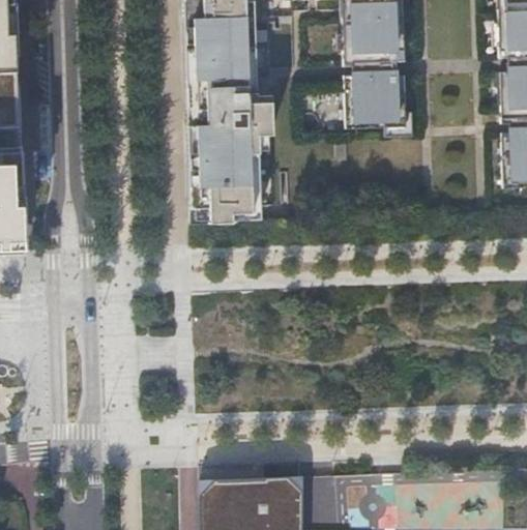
[(0,0),(0,249),(22,249),(13,0),(0,0)]
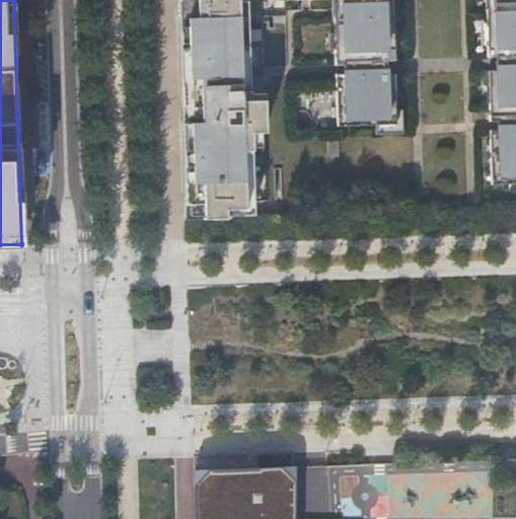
[(223,0),(181,1),(181,19),(224,17),(223,0)]
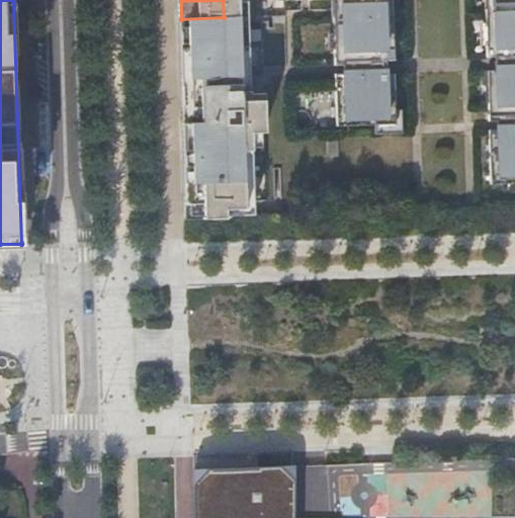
[(341,0),(342,17),(335,17),(337,64),(344,64),(345,74),(337,74),(339,126),(398,124),(396,74),(388,74),(388,61),(396,60),(393,0),(341,0)]
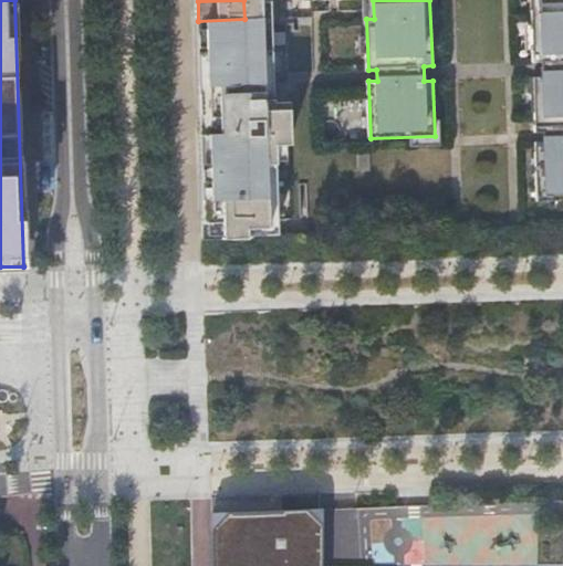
[(562,0),(531,0),(534,62),(542,62),(562,61),(562,0)]
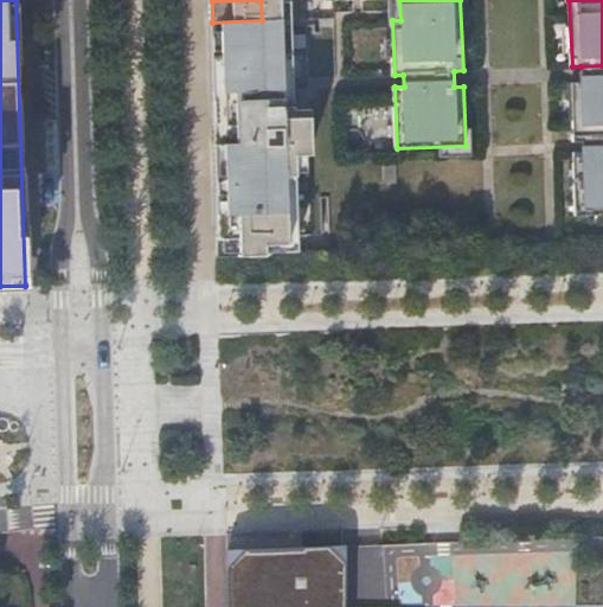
[(212,23),(216,125),(264,122),(264,116),(283,116),(283,109),(294,108),(292,19),(262,20),(212,23)]
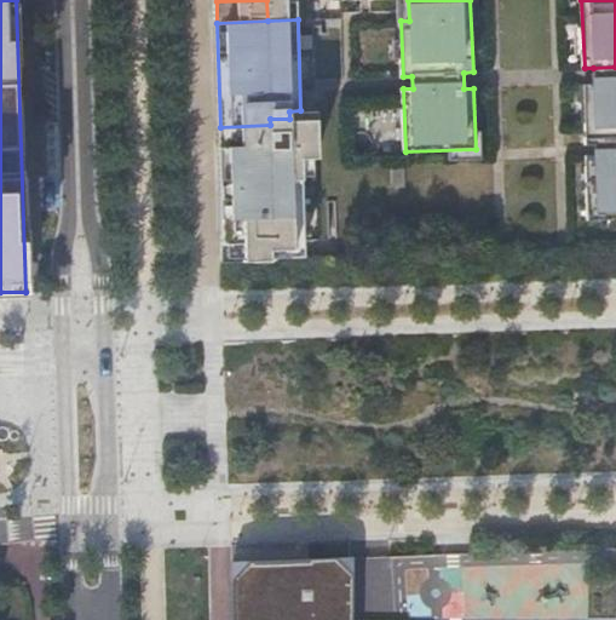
[(615,67),(593,68),(593,84),(615,82),(615,67)]
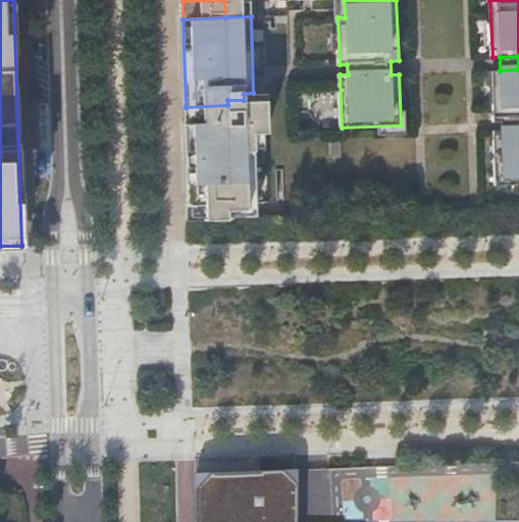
[(518,69),(500,70),(492,71),(495,122),(502,122),(502,131),(495,132),(497,185),(518,184),(518,69)]
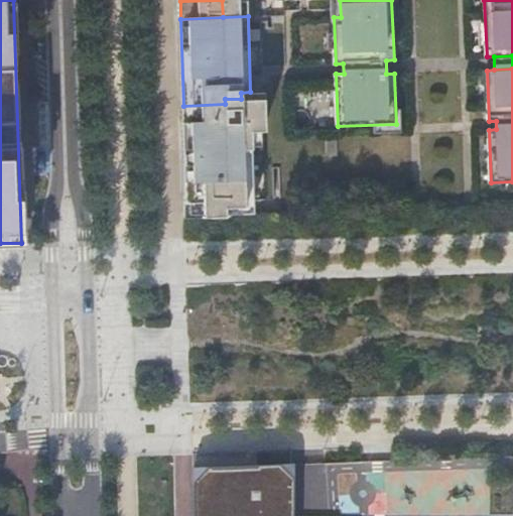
[(335,119),(336,93),(310,93),(309,118),(335,119)]
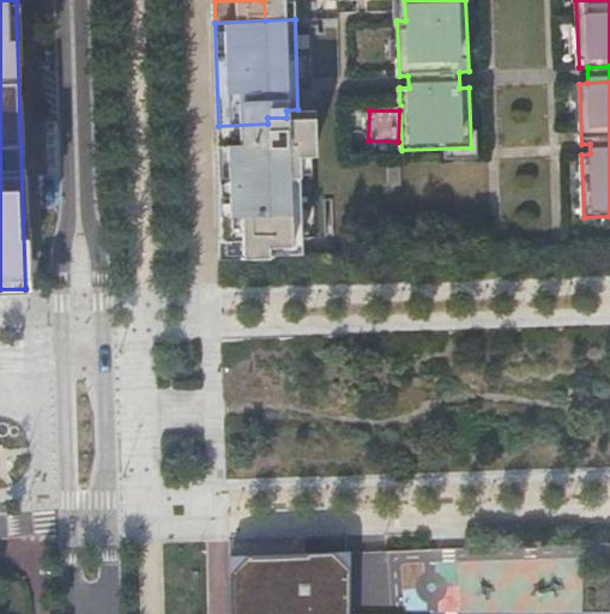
[(267,124),(218,126),(219,146),(269,145),(269,133),(267,124)]
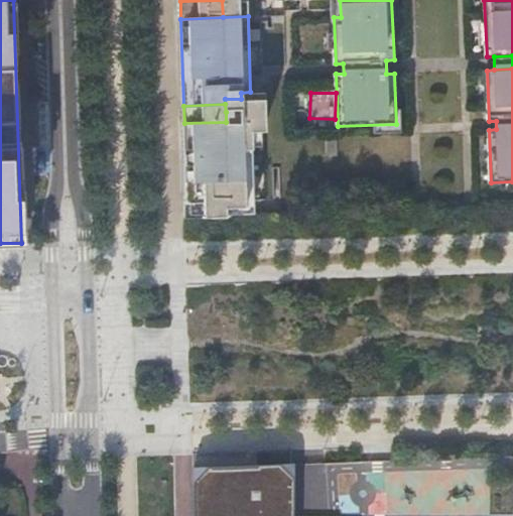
[(226,122),(184,123),(186,202),(210,201),(211,206),(227,206),(254,205),(252,121),(241,121),(240,112),(226,112),(226,122)]
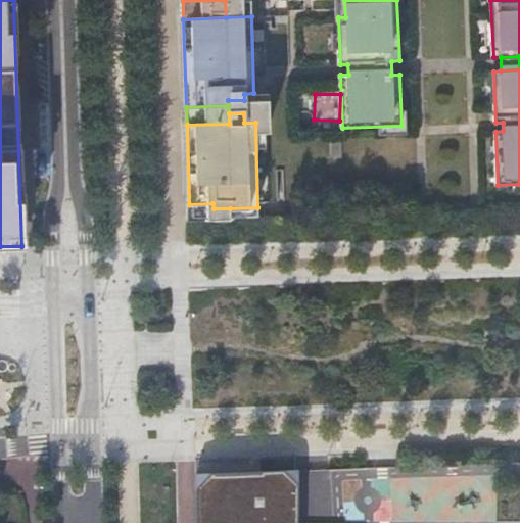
[(213,203),(189,204),(190,222),(230,221),(230,208),(214,208),(213,203)]
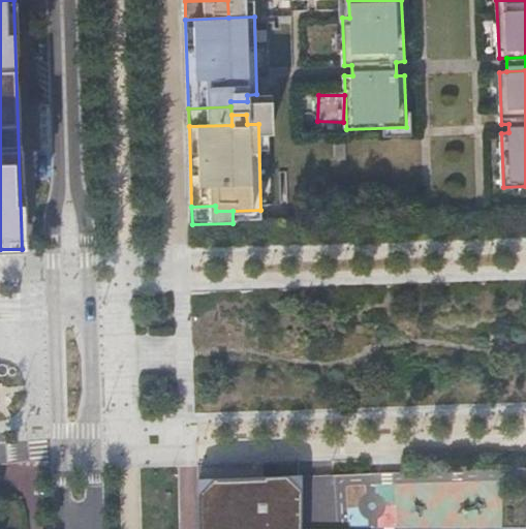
[(304,528),(304,474),(200,478),(200,528),(304,528)]
